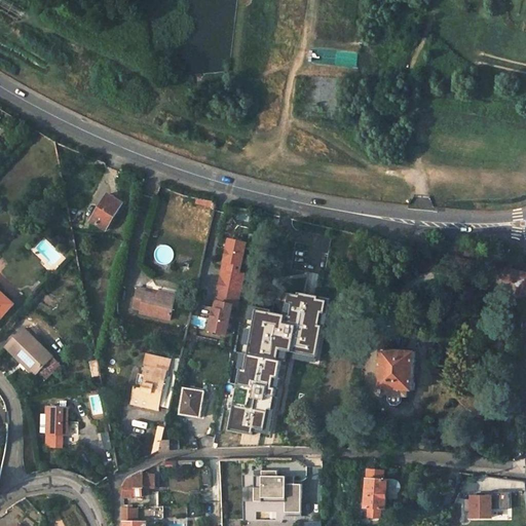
[(122,204),(108,195),(90,221),(106,231),(122,204)]
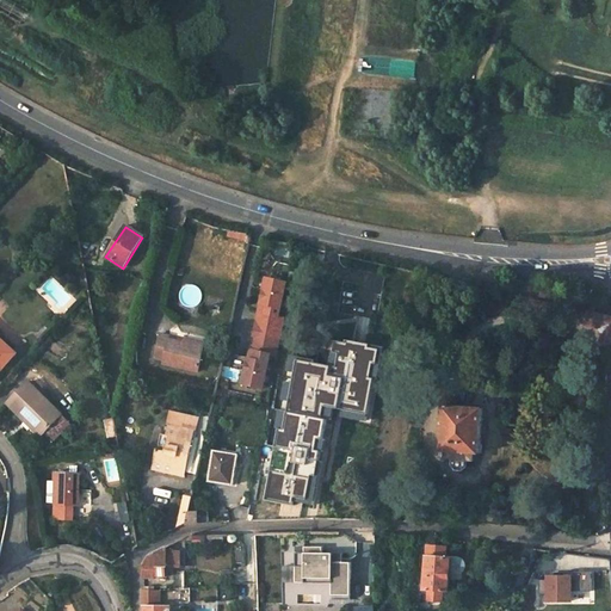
[(229,230),(228,236),(242,241),(244,234),(229,230)]
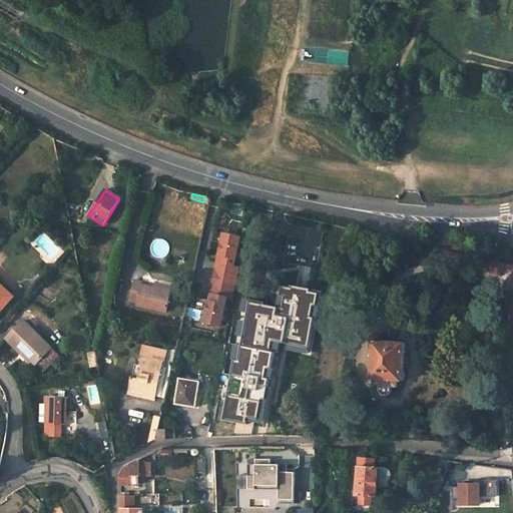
[(220,212),(223,200),(209,197),(208,204),(207,209),(213,210),(220,212)]
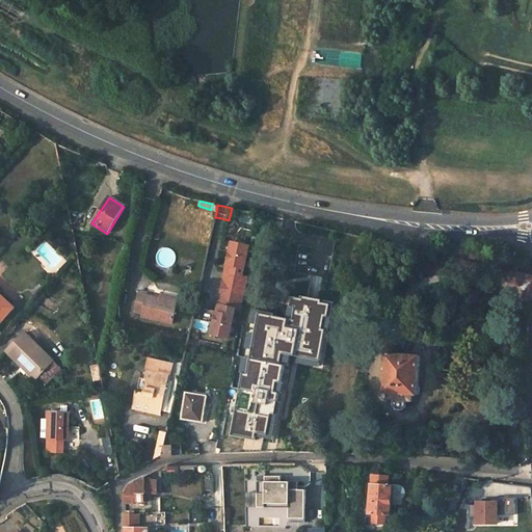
[(76,225),(84,227),(86,214),(70,211),(72,220),(77,222),(76,225)]
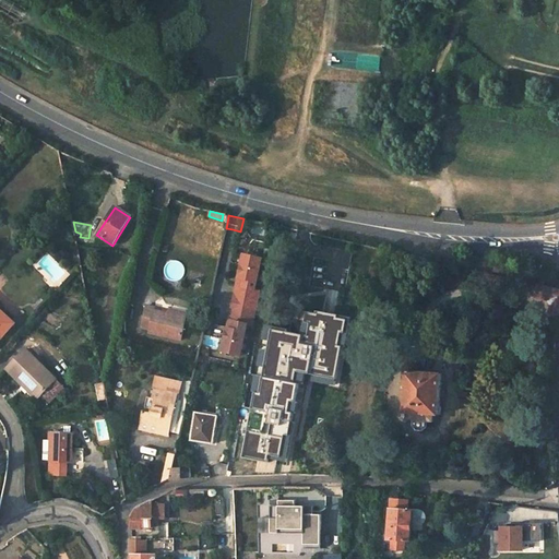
[(219,259),(226,260),(233,229),(226,228),(219,259)]
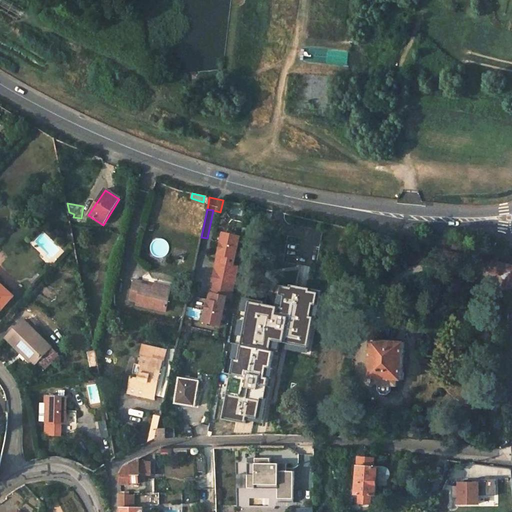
[(239,264),(245,234),(223,230),(205,322),(227,326),(239,264)]
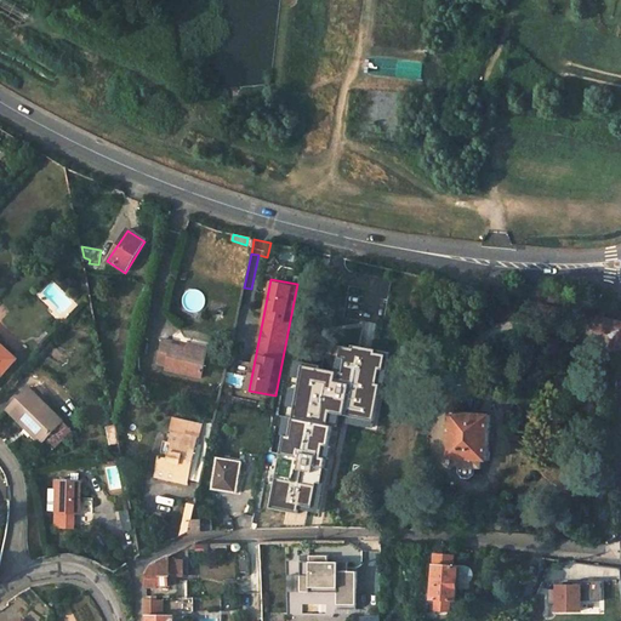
[(437,291),(437,292),(462,298),(466,286),(440,280),(437,291)]
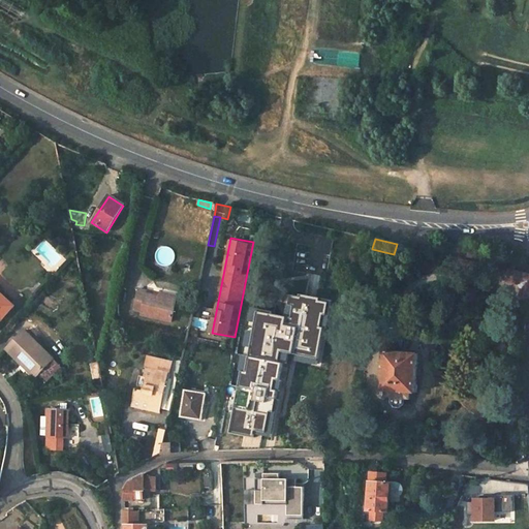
[(508,277),(510,270),(467,259),(465,267),(508,277)]
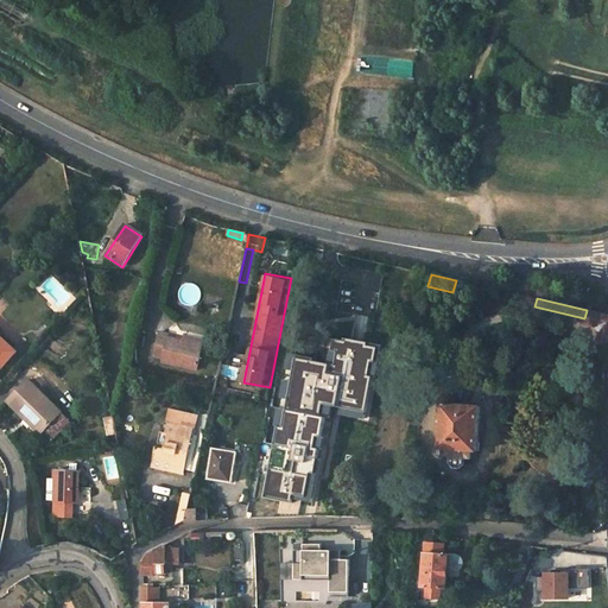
[(584,318),(583,323),(596,327),(602,333),(599,341),(607,343),(607,315),(587,310),(584,318)]
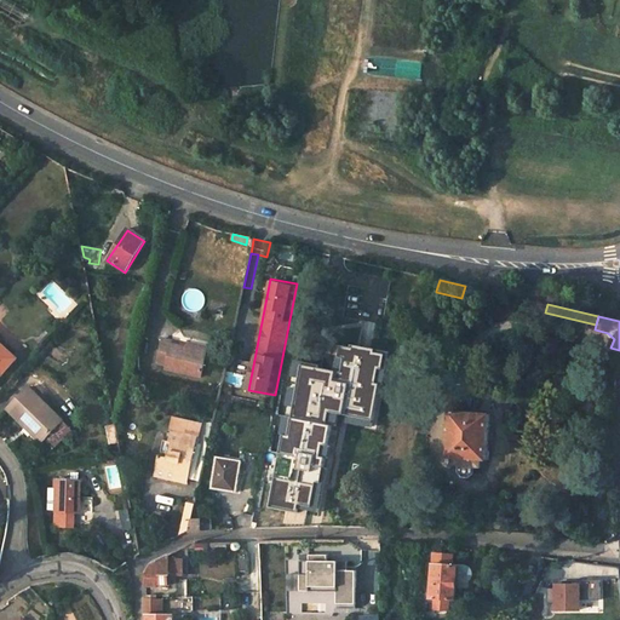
[(172,342),(162,340),(156,363),(166,366),(165,369),(201,377),(206,354),(183,349),(171,345),(172,342)]
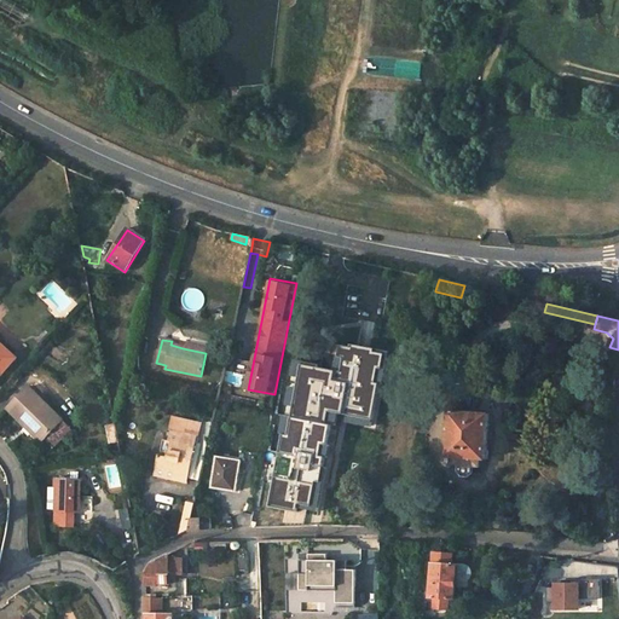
[(16,359),(0,345),(0,374),(1,375),(16,359)]
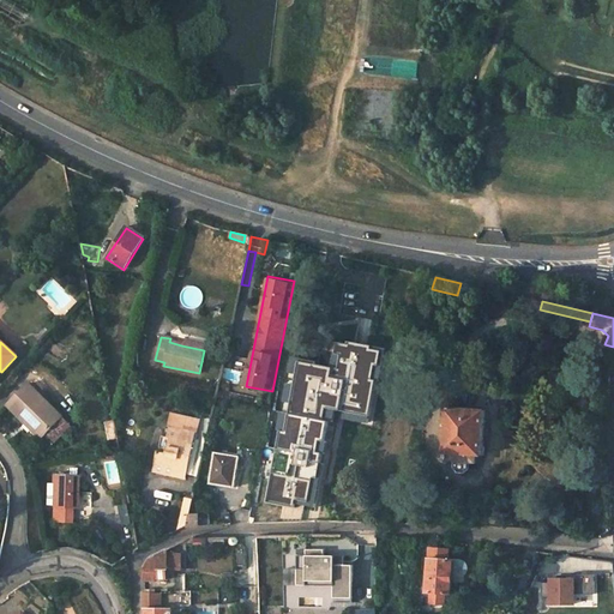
[(325,381),(330,368),(302,359),(293,384),(292,383),(284,402),(314,413),(321,392),(320,391),(324,381),(325,381)]
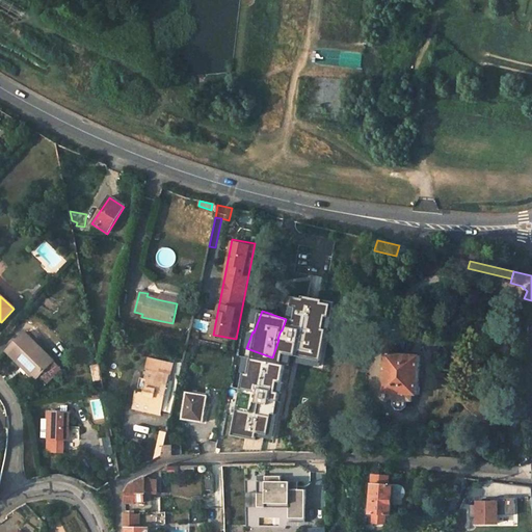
[(54,362),(25,334),(6,352),(21,367),(25,363),(38,377),(54,362)]
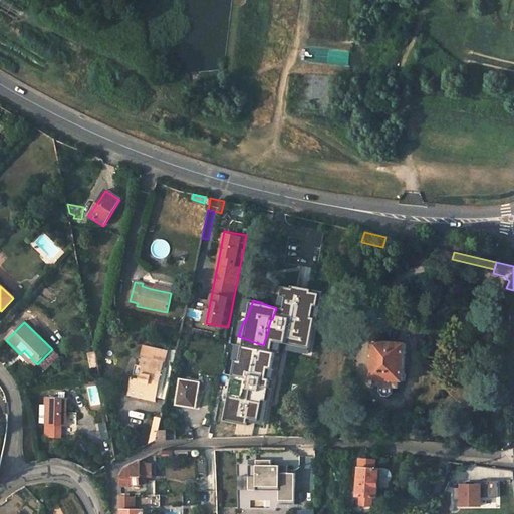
[(384,343),(384,335),(376,335),(375,342),(384,343)]
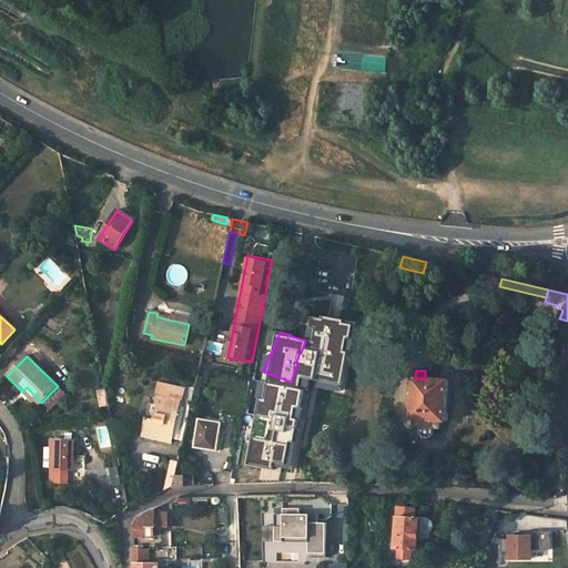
[(196,407),(202,377),(198,376),(195,385),(194,391),(191,405),(191,406),(196,407)]
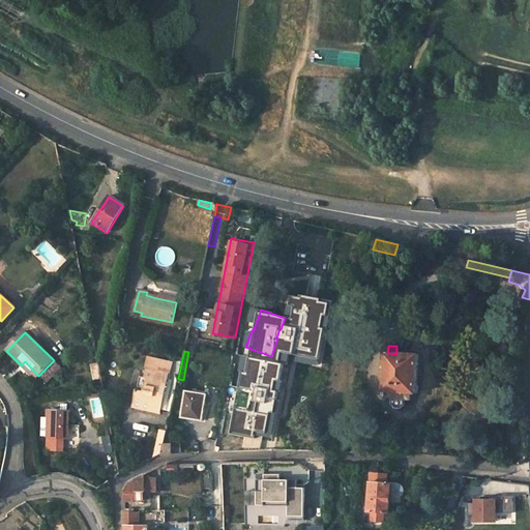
[(387,353),(385,353),(382,391),(387,392),(386,398),(393,399),(393,404),(396,407),(400,407),(403,405),(403,399),(410,400),(411,393),(415,394),(418,356),(396,354),(387,353)]
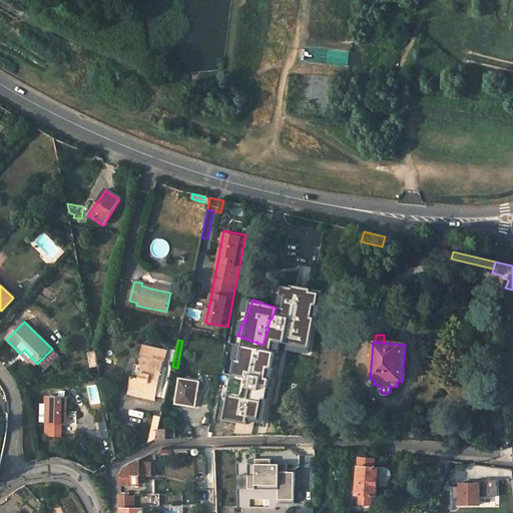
[(279,377),(284,352),(241,344),(234,380),(240,381),(238,389),(250,391),(253,376),(261,378),(262,373),(279,377)]
